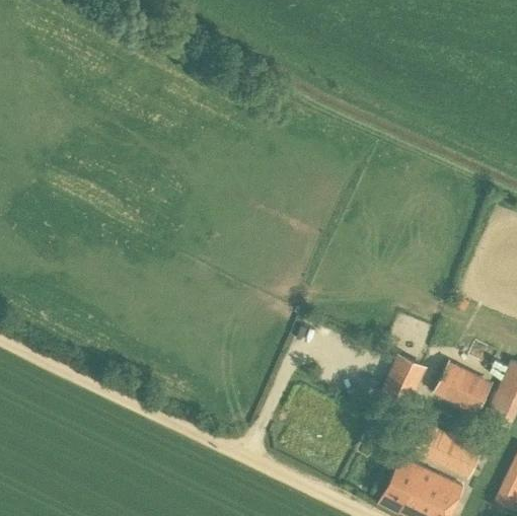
[(409,406),(425,368),(400,357),(384,394),(409,406)]
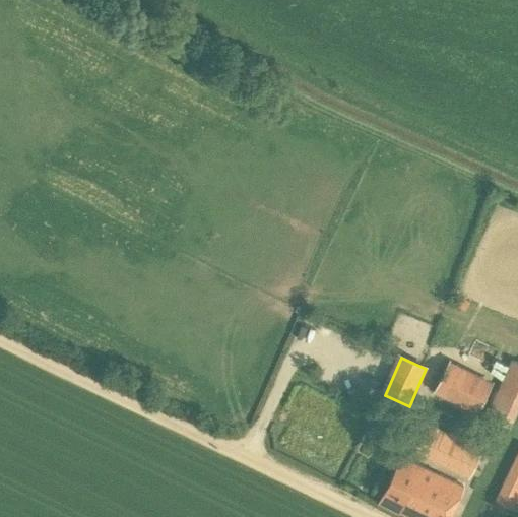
[(435,394),(478,416),(495,384),(451,362),(435,394)]
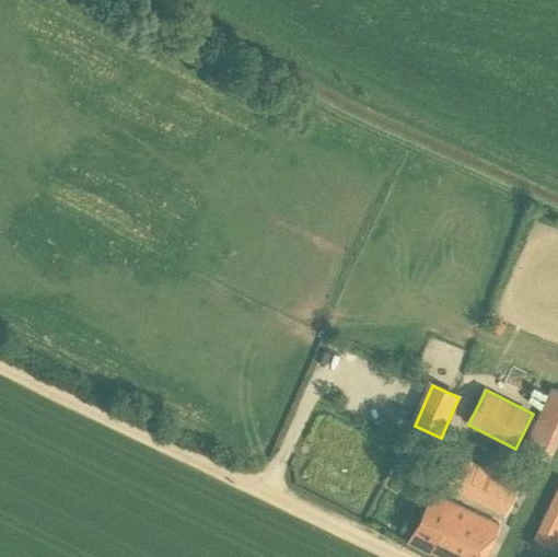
[(557,417),(543,456),(557,462),(557,417)]
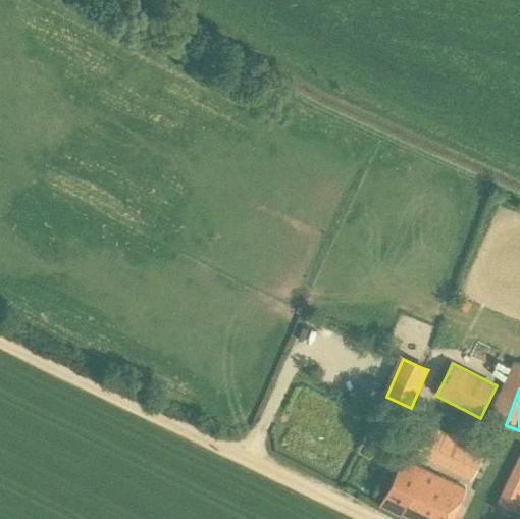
[(423,422),(409,451),(472,482),(486,453),(423,422)]
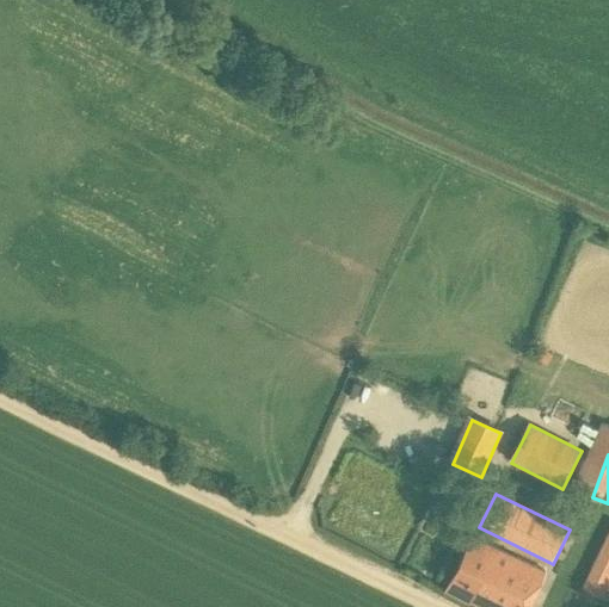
[(530,606),(546,574),(475,538),(447,594),(471,605),(471,604),(477,606),(530,606)]
